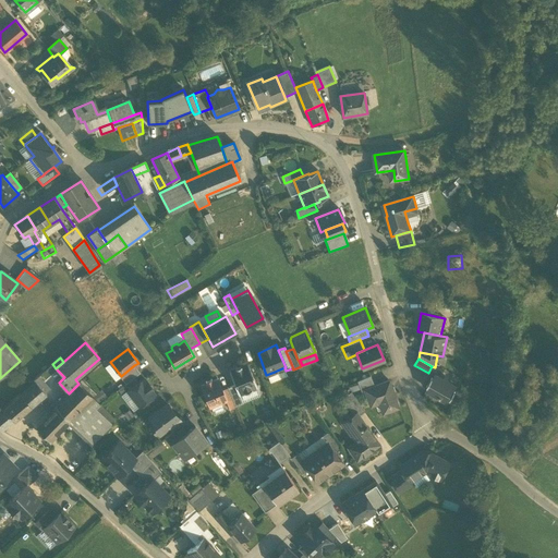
[(247,363),(241,365),(234,367),(235,368),(229,371),(234,385),(238,395),(239,393),(256,387),(247,363)]
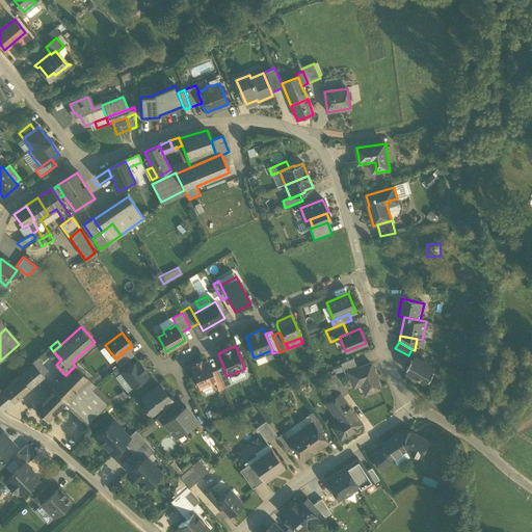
[(115,358),(114,358),(120,366),(127,360),(133,354),(128,348),(115,358)]
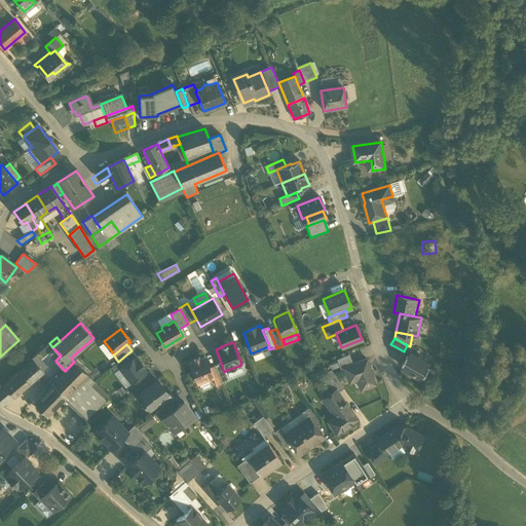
[(348,354),(336,360),(340,370),(343,369),(343,368),(351,365),(348,354)]
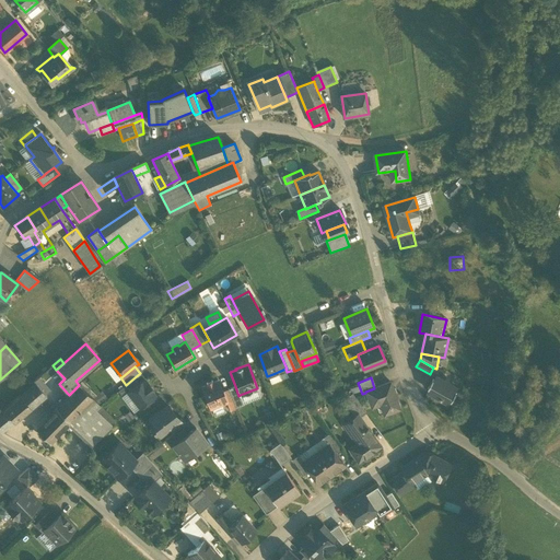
[(444,382),(436,377),(435,380),(433,378),(428,387),(430,388),(428,392),(436,396),(438,399),(441,398),(448,403),(451,399),(452,400),(456,392),(455,391),(456,388),(448,384),(447,381),(444,382)]
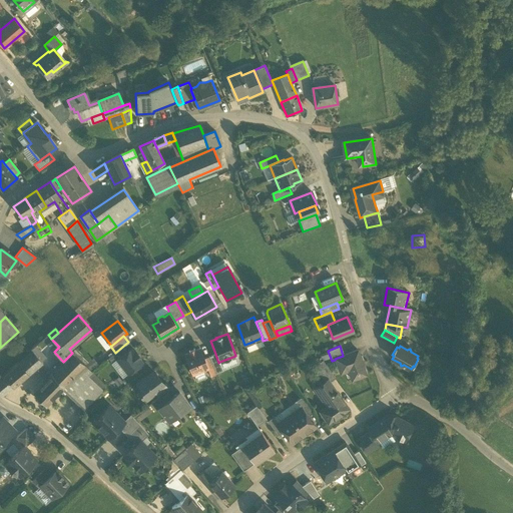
[(115,353),(108,358),(111,363),(116,359),(126,352),(122,347),(115,353)]
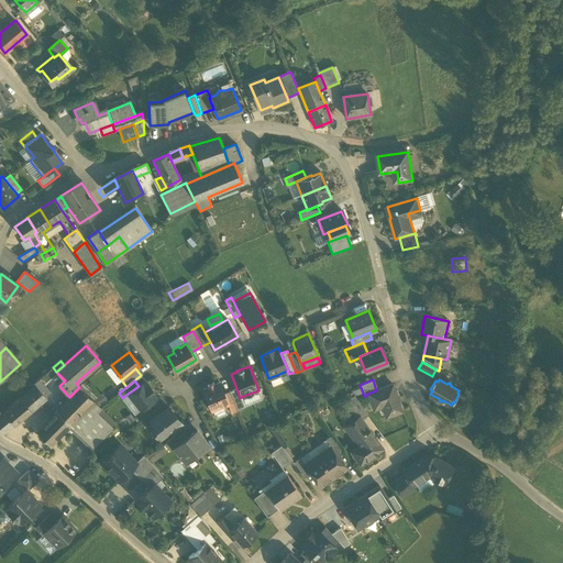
[(147,386),(144,382),(139,386),(128,394),(141,410),(156,398),(153,393),(154,392),(148,385),(147,386)]
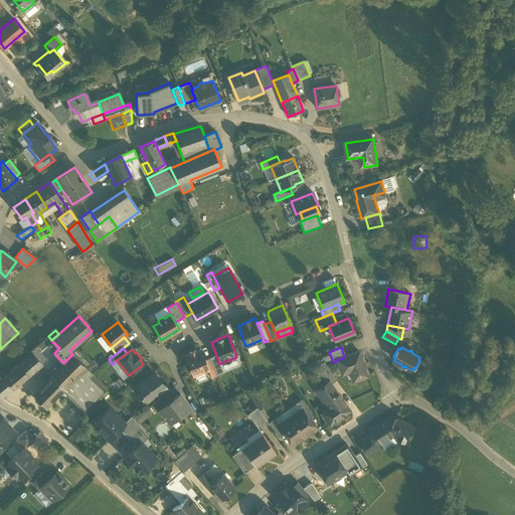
[(200,350),(196,352),(195,350),(189,352),(190,354),(185,356),(193,375),(208,369),(204,360),(200,350)]
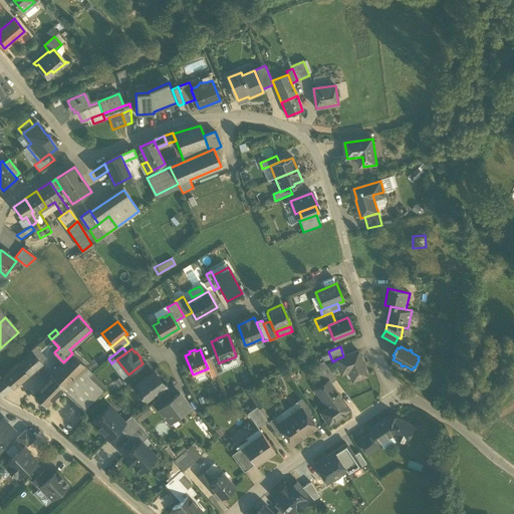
[(33,351),(19,363),(29,374),(43,363),(33,351)]
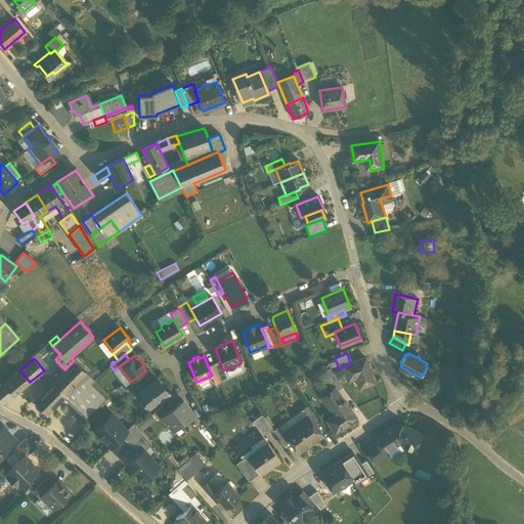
[(350,363),(342,366),(342,367),(345,377),(353,374),(359,389),(375,383),(364,358),(350,363)]
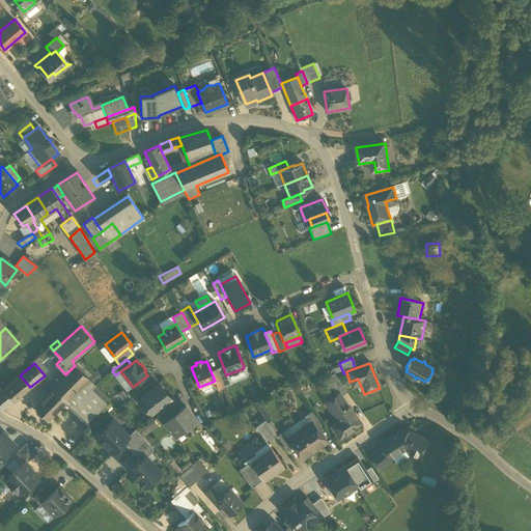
[(87,376),(75,365),(65,374),(53,387),(65,399),(87,376)]
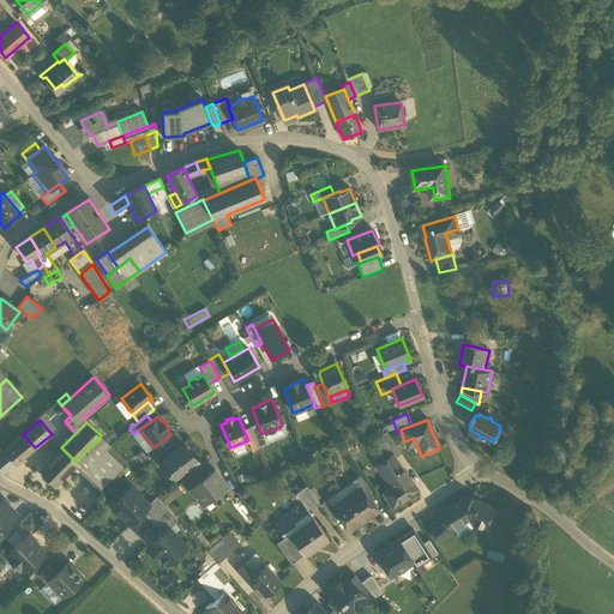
[(258,423),(251,427),(259,446),(266,444),(263,433),(262,434),(258,423)]
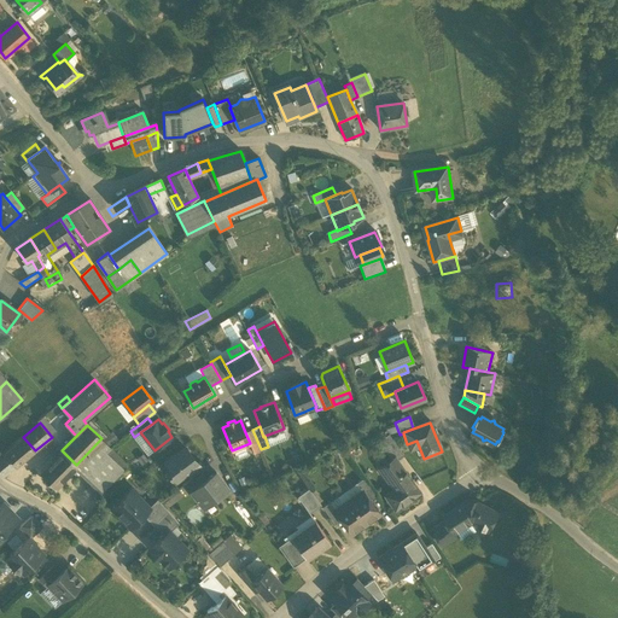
[(105,436),(111,443),(118,437),(111,430),(105,436)]
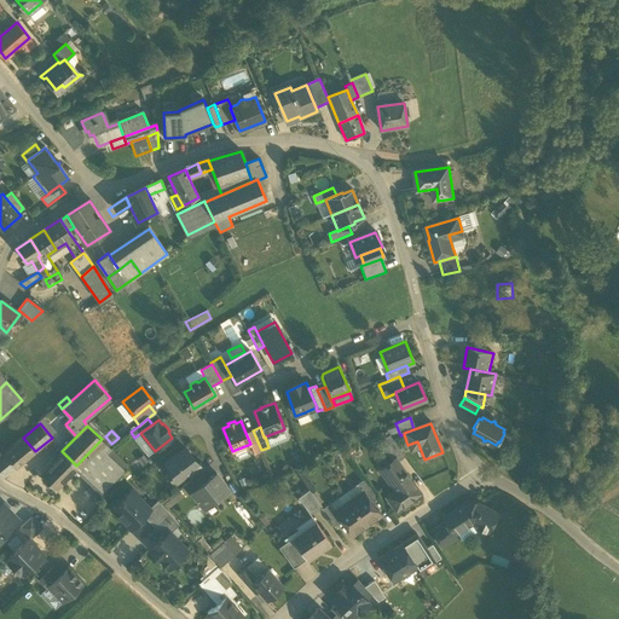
[(261,450),(253,431),(246,433),(250,444),(254,453),(261,450)]
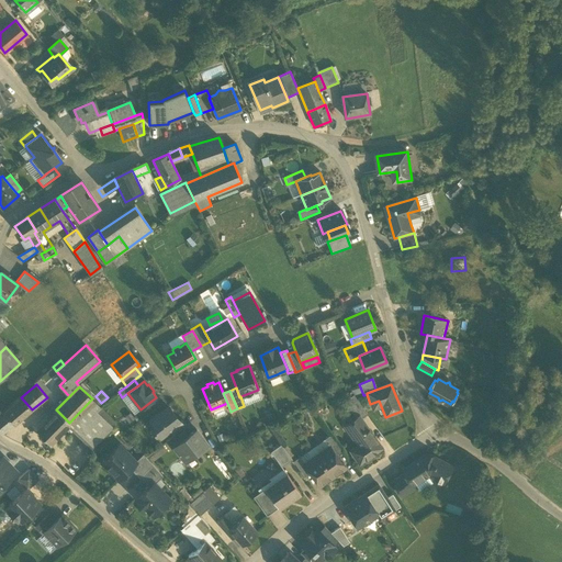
[(367,414),(352,395),(343,402),(355,418),(358,416),(360,419),(367,414)]
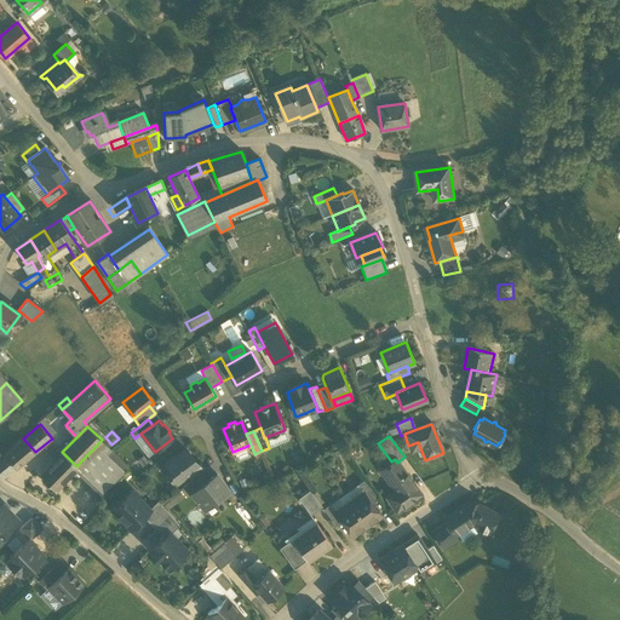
[(23,438),(17,442),(18,443),(5,454),(5,455),(16,469),(35,452),(23,438)]
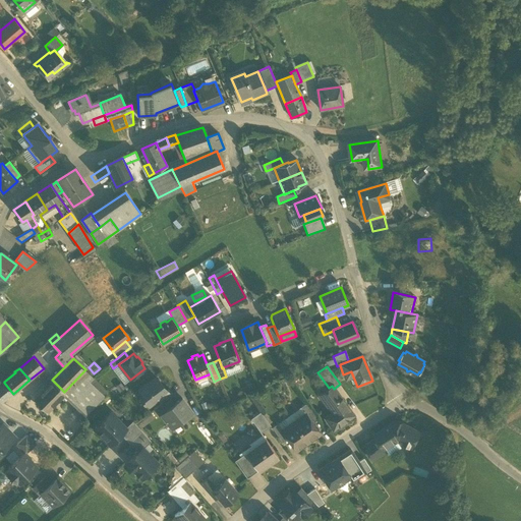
[(64,392),(71,399),(93,377),(85,369),(64,392)]
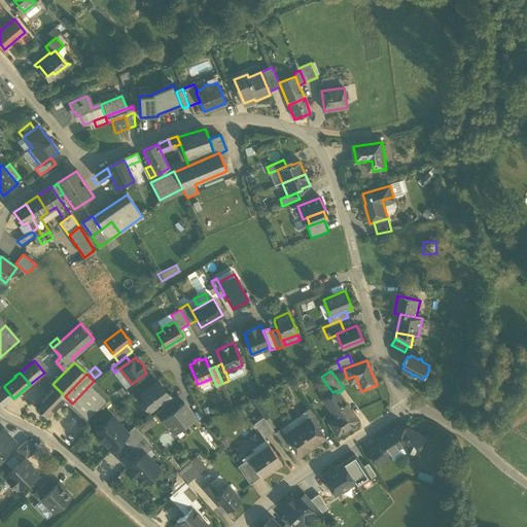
[(94,381),(72,403),(85,419),(108,397),(94,381)]
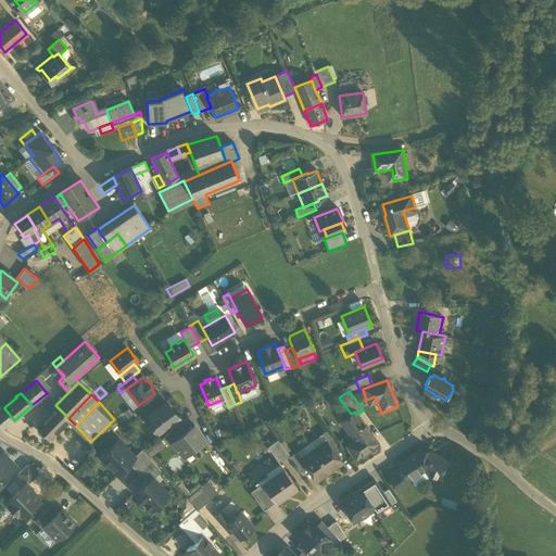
[(166,403),(156,411),(156,409),(148,415),(153,421),(150,424),(158,433),(168,425),(178,417),(177,416),(166,403)]
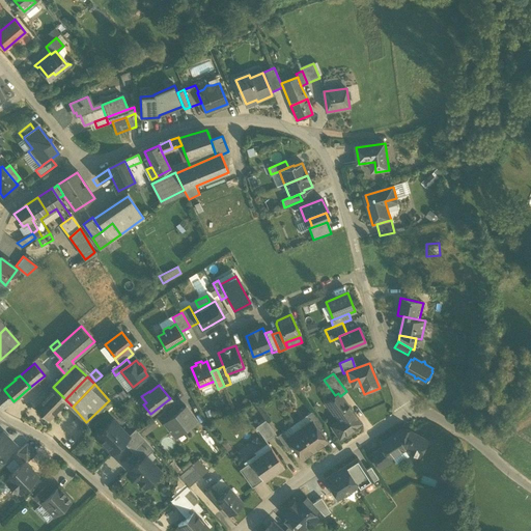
[(65,399),(53,387),(34,407),(47,418),(65,399)]
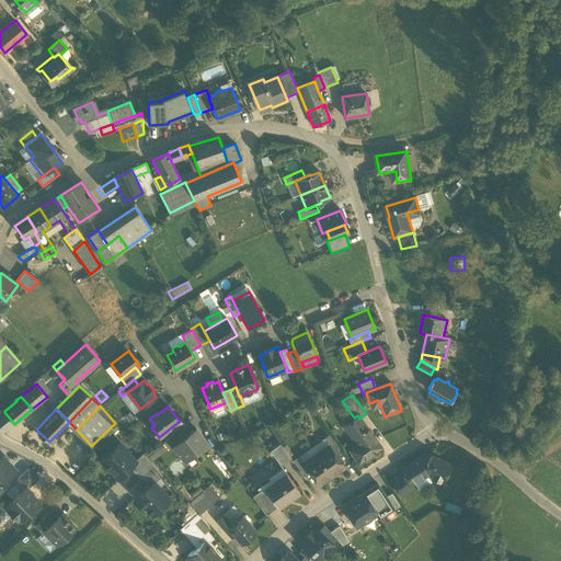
[(4,412),(0,415),(0,430),(6,436),(13,428),(11,426),(14,424),(4,412)]
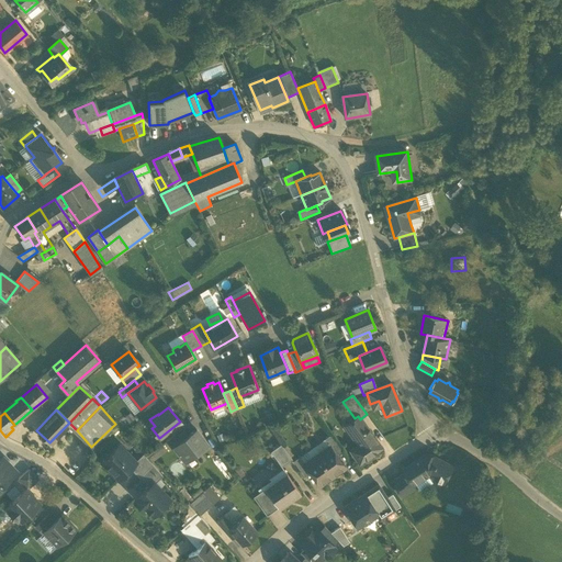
[(360,419),(358,416),(355,418),(345,426),(359,446),(350,451),(359,462),(367,457),(368,458),(381,448),(360,419)]
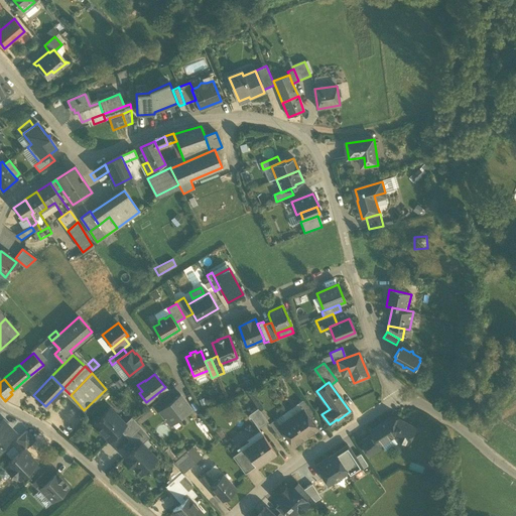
[(165,387),(156,394),(160,399),(166,394),(171,391),(166,385),(164,386),(165,387)]
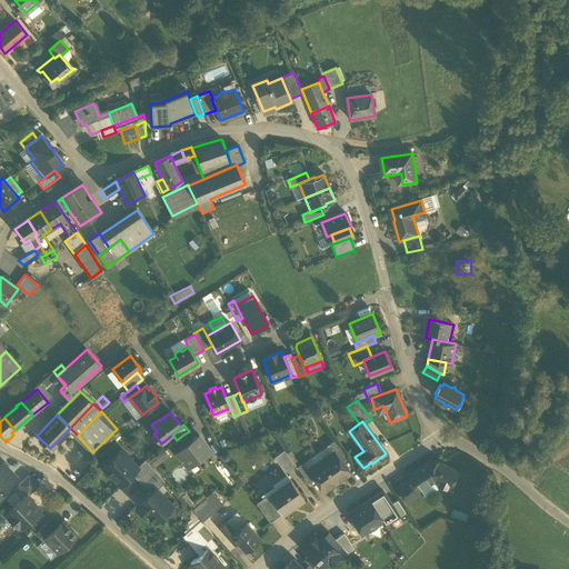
[(183,435),(177,440),(168,447),(173,455),(177,452),(176,451),(189,441),(183,435)]
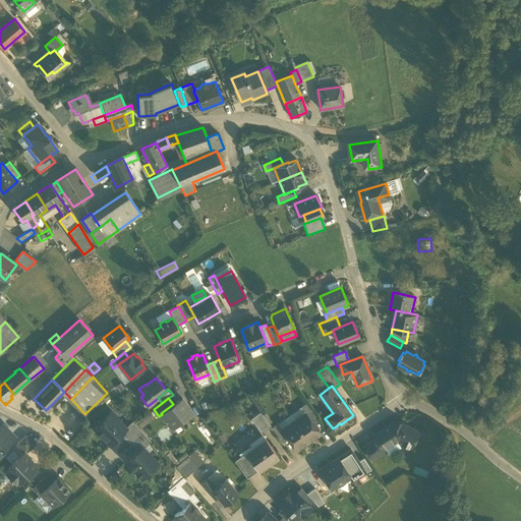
[(173,404),(161,413),(162,414),(171,426),(191,411),(181,398),(173,404)]
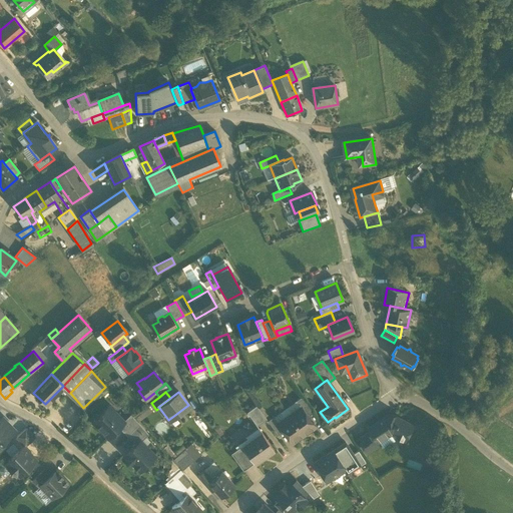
[(313,412),(302,397),(295,402),(300,408),(301,407),(307,416),(313,412)]
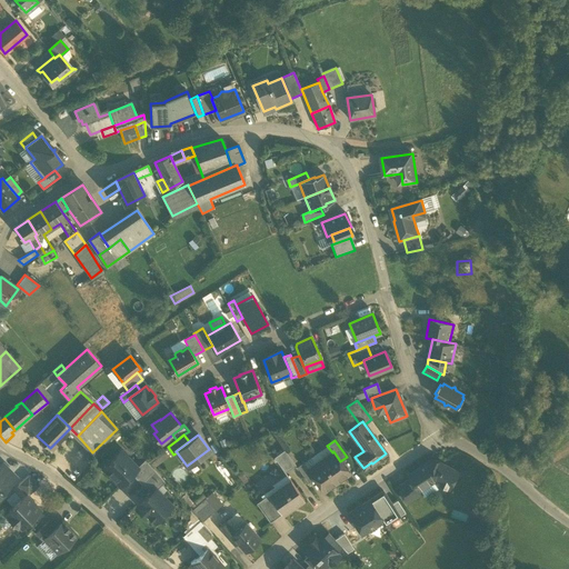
[(120,450),(110,461),(112,463),(112,467),(109,470),(109,475),(119,486),(131,473),(138,468),(137,467),(120,450)]
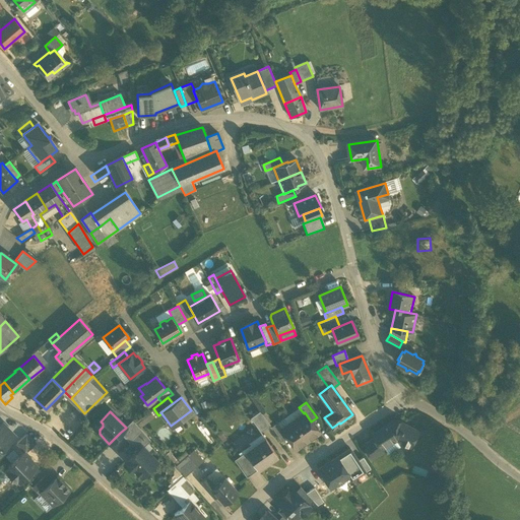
[(260,411),(250,418),(260,433),(270,426),(260,411)]
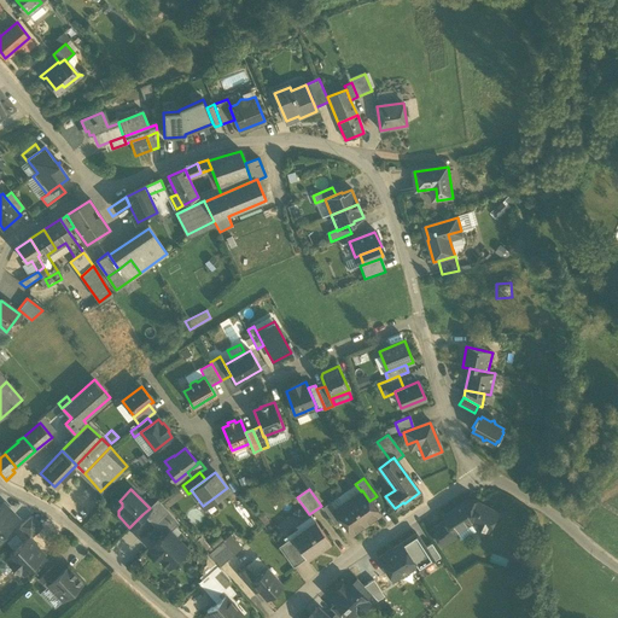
[(369,501),(362,490),(361,491),(349,500),(365,524),(378,514),(369,501)]
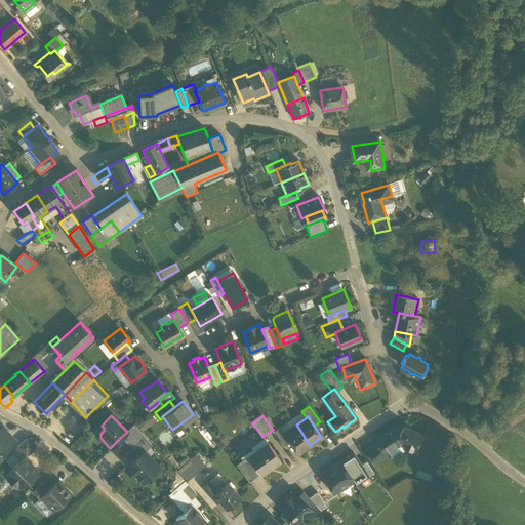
[(133,423),(126,431),(127,432),(121,437),(129,446),(130,445),(143,434),(133,423)]
